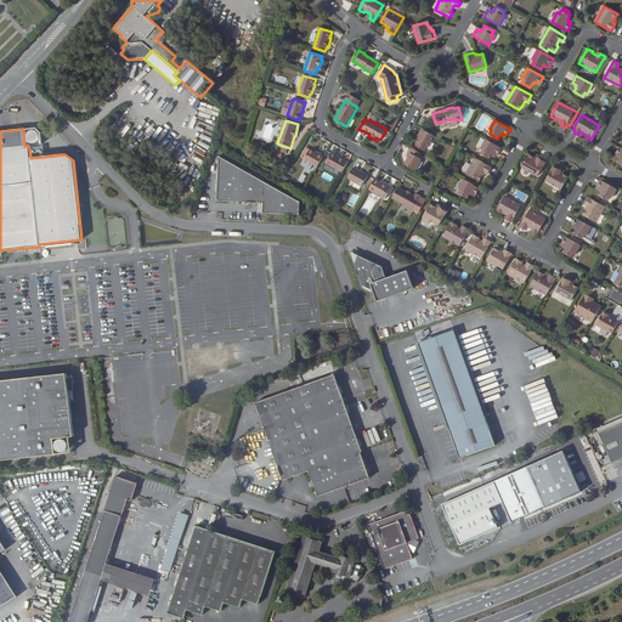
[(427,147),(428,148),(435,136),(422,129),(419,133),(422,134),(419,137),(417,142),(418,142),(416,146),(424,151),(427,147)]
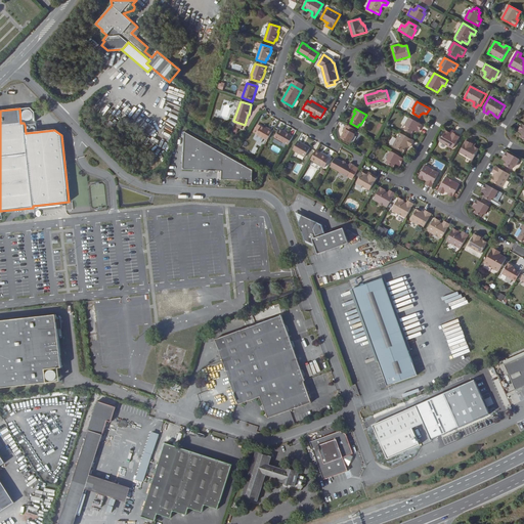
[(416,129),(419,131),(423,125),(409,118),(405,125),(406,126),(405,130),(411,133),(413,130),(415,130),(416,129)]
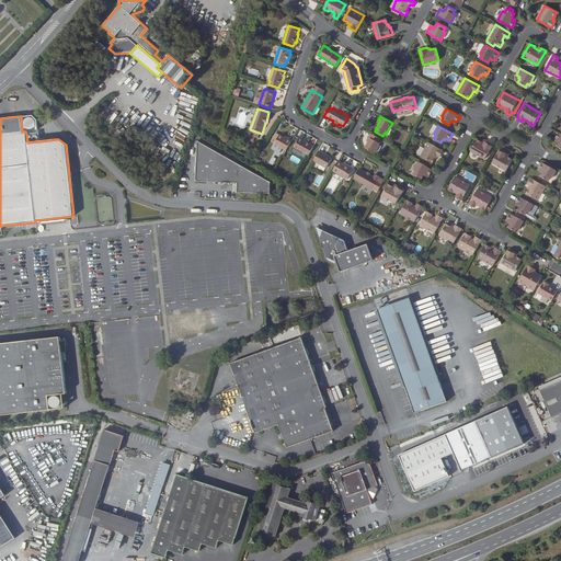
[(26,134),(27,142),(39,141),(39,133),(26,134)]
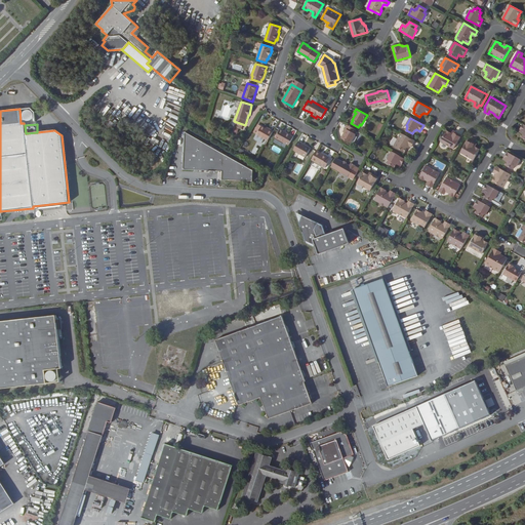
[(270,130),(266,128),(261,125),(258,124),(255,129),(258,131),(256,134),(268,140),(274,130),(270,129),(270,130)]
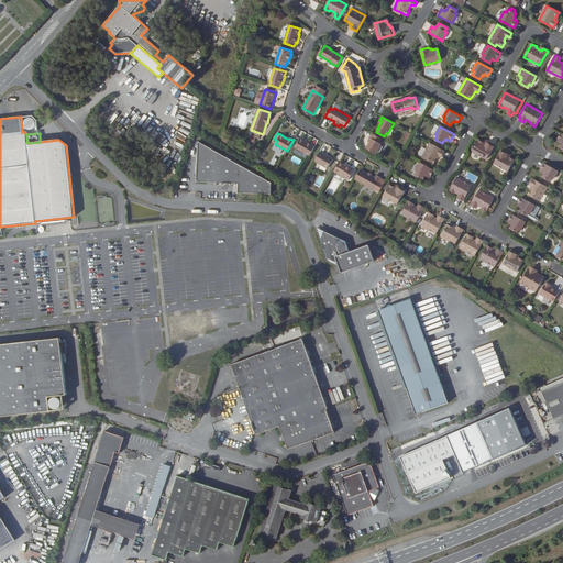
[(382,144),(381,143),(383,140),(372,134),(367,142),(370,143),(366,148),(376,154),(382,144)]
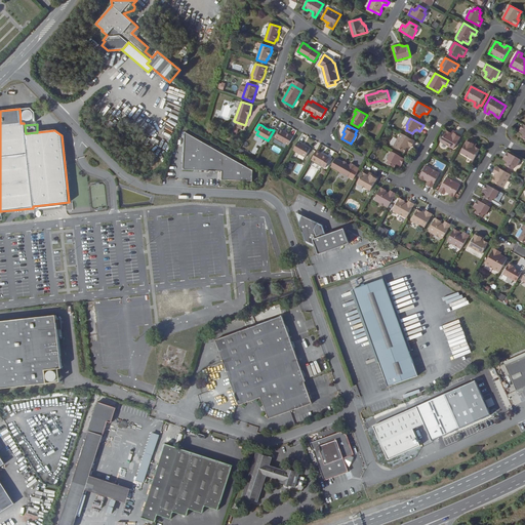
[(275,137),(288,146),(293,136),(280,129),(275,137)]
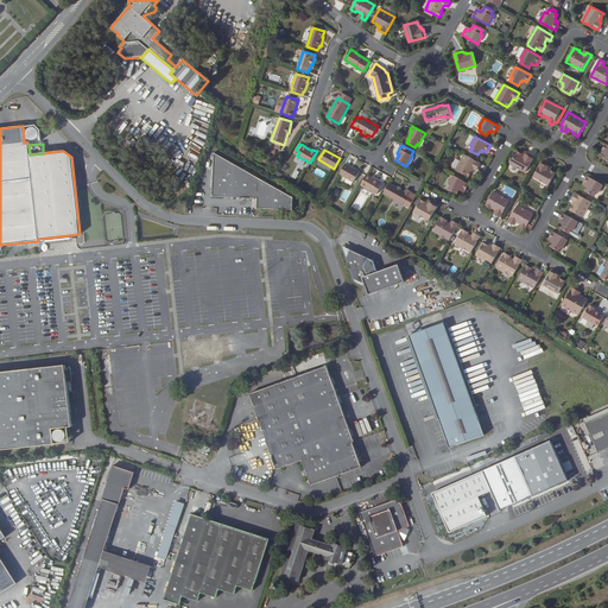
[(526,154),(524,152),(523,154),(517,151),(511,164),(526,172),(534,157),(527,153),(526,154)]
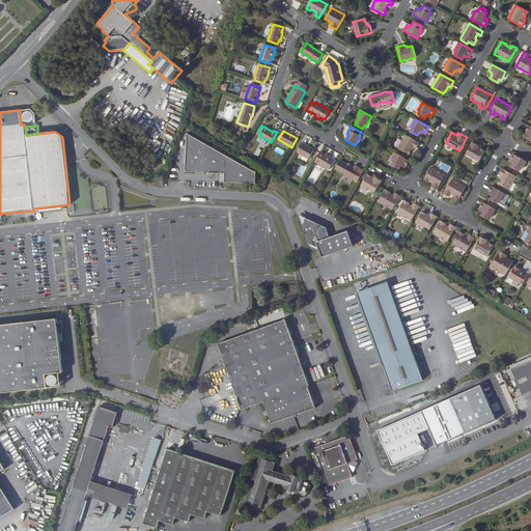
[(256,172),(187,133),(186,171),(225,173),(224,182),(255,184),(256,172)]
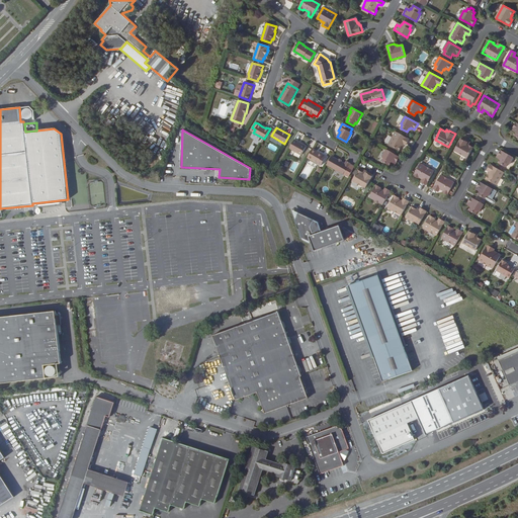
[(402,147),(404,144),(405,144),(406,145),(410,140),(396,132),(389,145),(399,151),(402,147)]
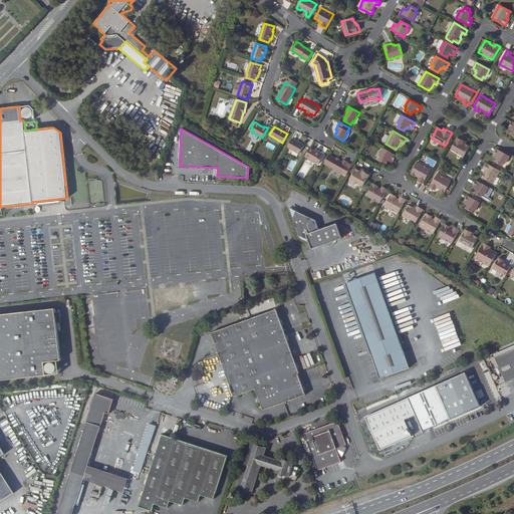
[(464,142),(465,140),(459,137),(451,150),(464,157),(470,147),(466,144),(466,143),(464,142)]
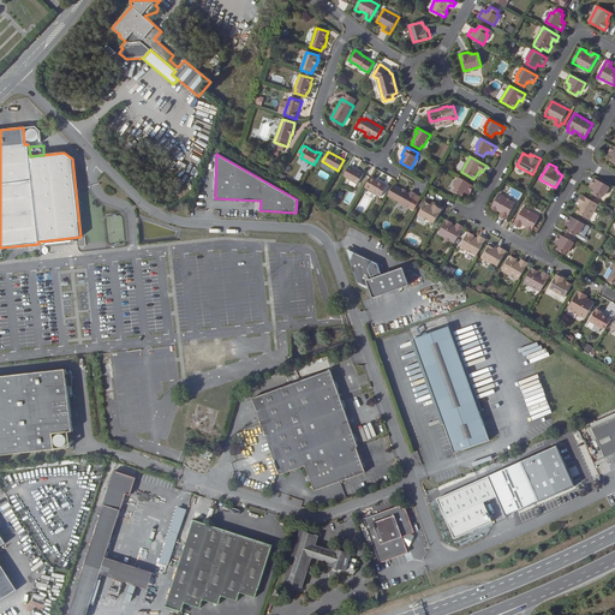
[(344,177),(358,184),(364,173),(350,166),(344,177)]
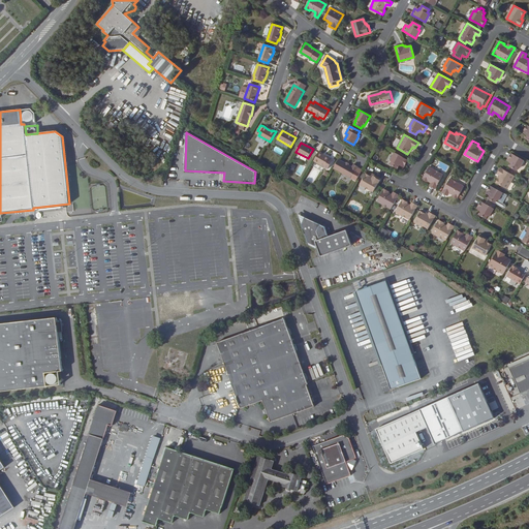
[(334,160),(330,158),(331,157),(319,151),(314,161),(329,169),(334,160)]
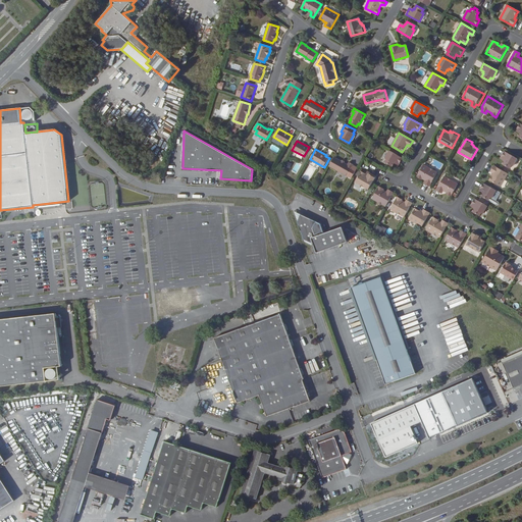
[(396,162),(400,164),(403,158),(389,151),(385,158),(386,159),(385,162),(393,166),(395,163),(396,162)]
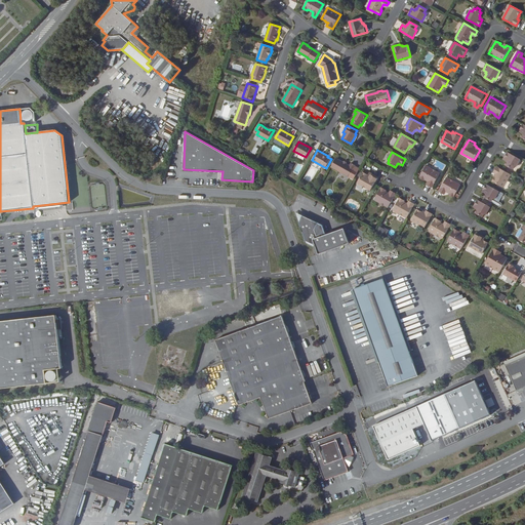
[(508,160),(507,161),(508,162),(506,165),(513,169),(514,166),(516,167),(520,159),(508,152),(505,158),(508,160)]
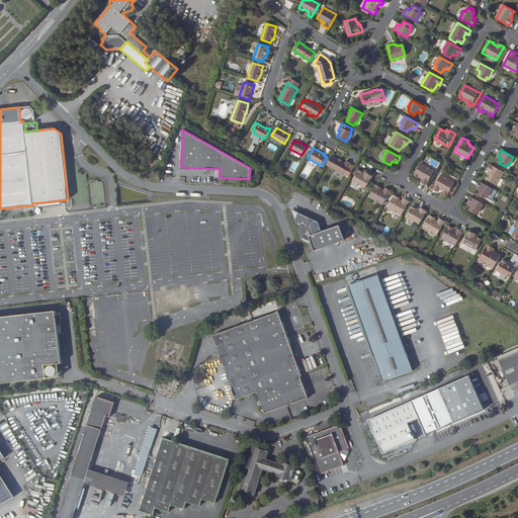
[(345,163),(332,156),(327,165),(340,172),(344,175),(351,163),(346,161),(345,163)]
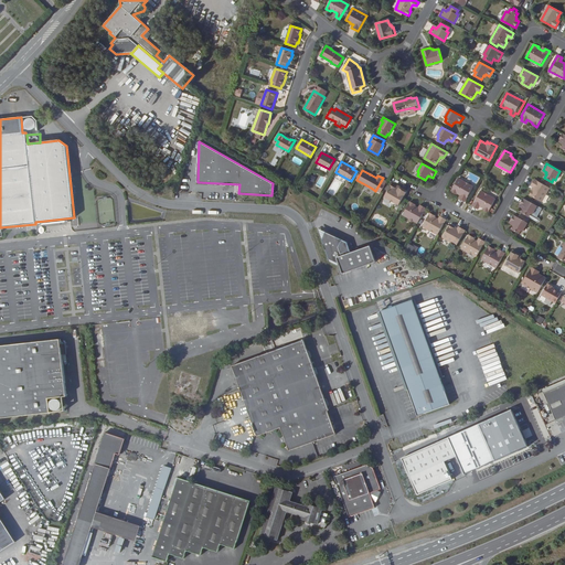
[(462,196),(461,200),(465,202),(473,187),(458,178),(451,191),(456,194),(457,193),(461,195),(462,196)]
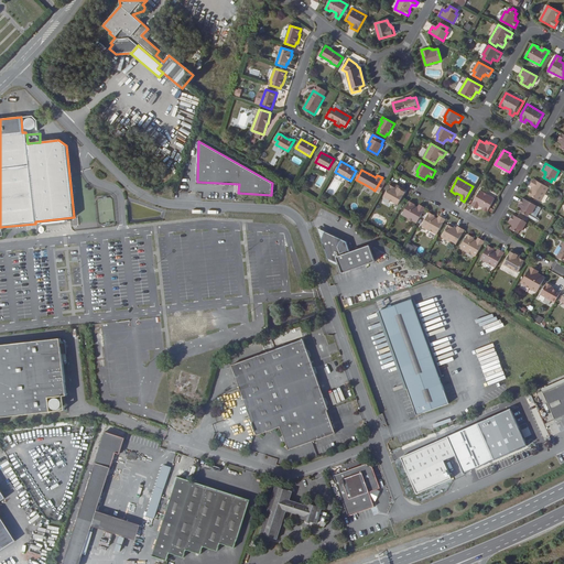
[(530,185),(531,186),(532,186),(530,190),(531,191),(529,195),(541,202),(549,187),(534,179),(530,185)]
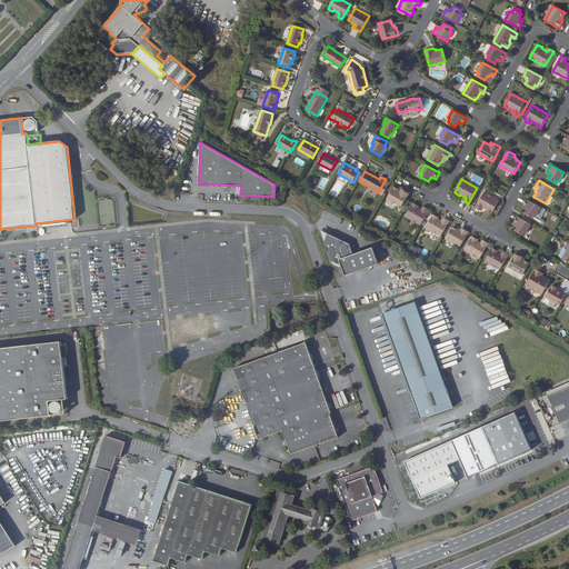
[(402,189),(400,188),(399,190),(393,187),(387,198),(401,207),(410,192),(402,188),(402,189)]
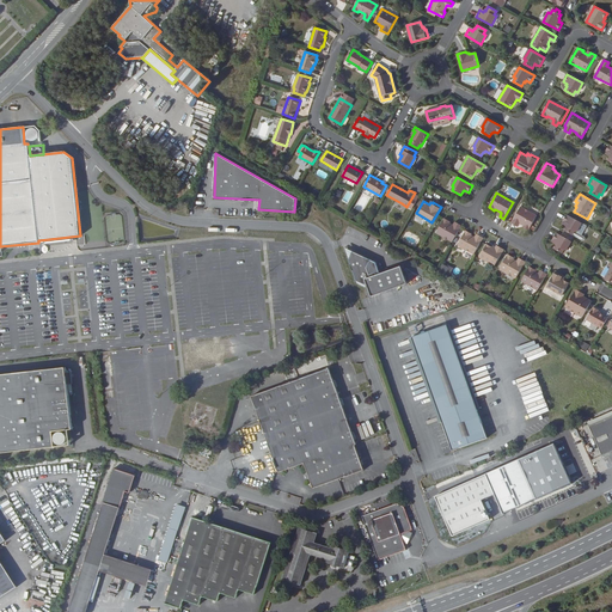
[(518,222),(520,224),(524,226),(524,227),(528,230),(537,216),(521,207),(512,222),(516,226),(518,222)]
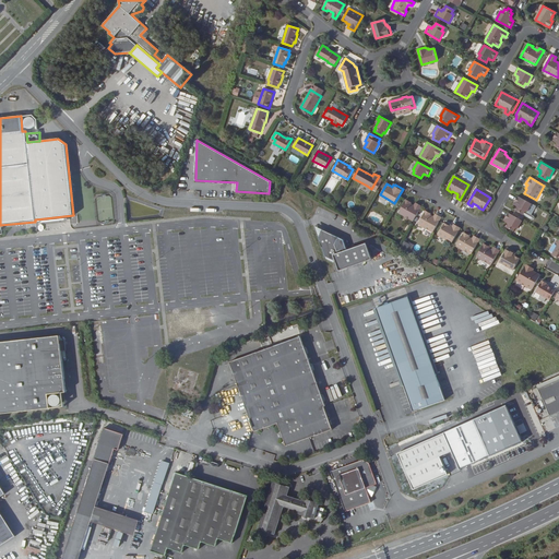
[(518,204),(516,206),(518,206),(515,211),(523,215),(525,211),(526,212),(532,204),(518,195),(514,202),(518,204)]
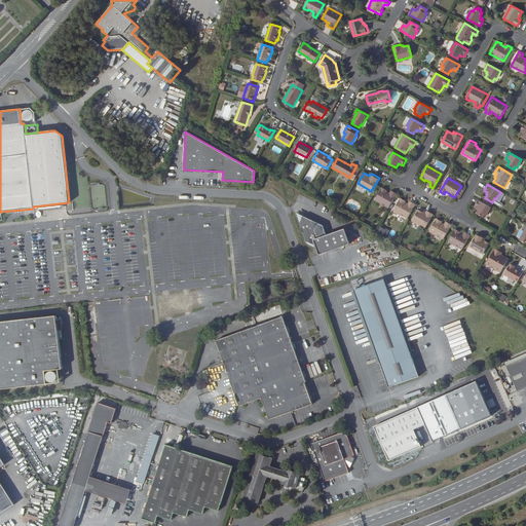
[(391,194),(389,193),(386,191),(386,190),(382,188),(375,200),(389,208),(397,194),(393,192),(391,194)]
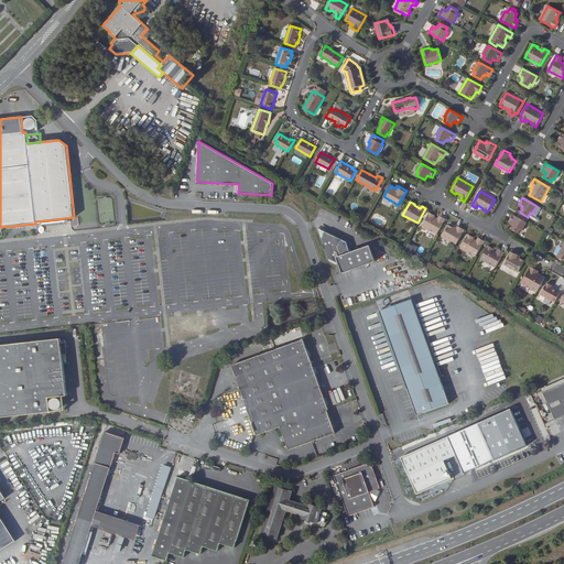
[(541,208),(537,206),(531,214),(530,213),(528,217),(537,221),(539,221),(539,220),(539,218),(535,217),(541,208)]
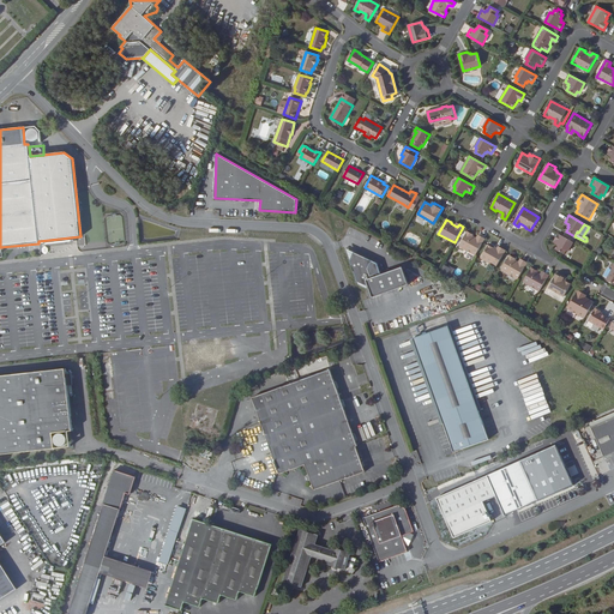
[(479,240),(476,239),(473,236),(473,235),(468,232),(459,246),(476,256),(485,239),(481,236),(479,240)]
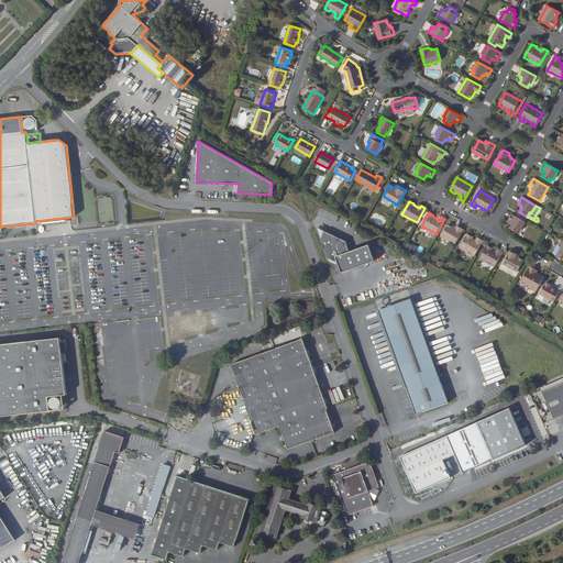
[(511,222),(510,224),(511,224),(509,229),(517,233),(519,230),(521,231),(526,222),(512,214),(508,220),(511,222)]
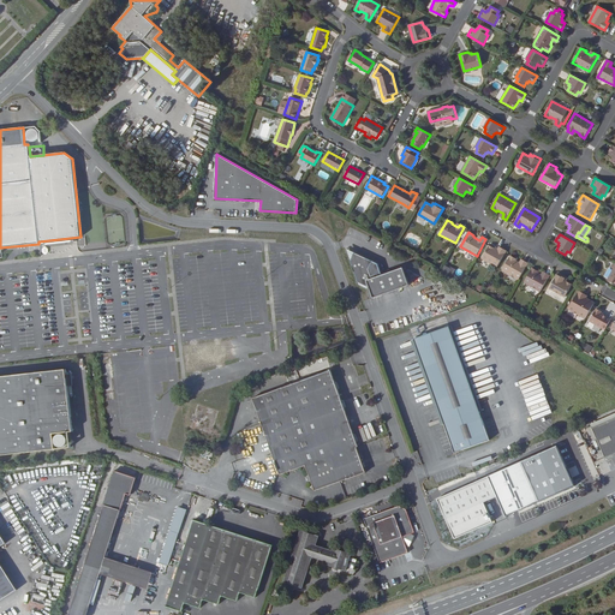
[(345,245),(351,261),(356,252),(345,245)]
